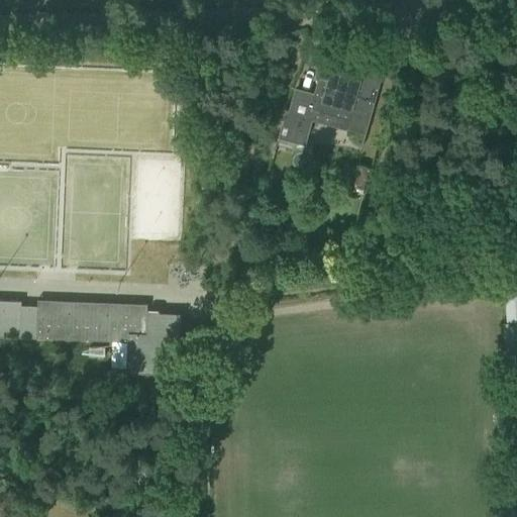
[(346,128),(366,133),(382,75),(363,70),(360,79),(330,70),(327,79),(318,77),(310,108),(334,115),(336,106),(351,110),(346,128)]
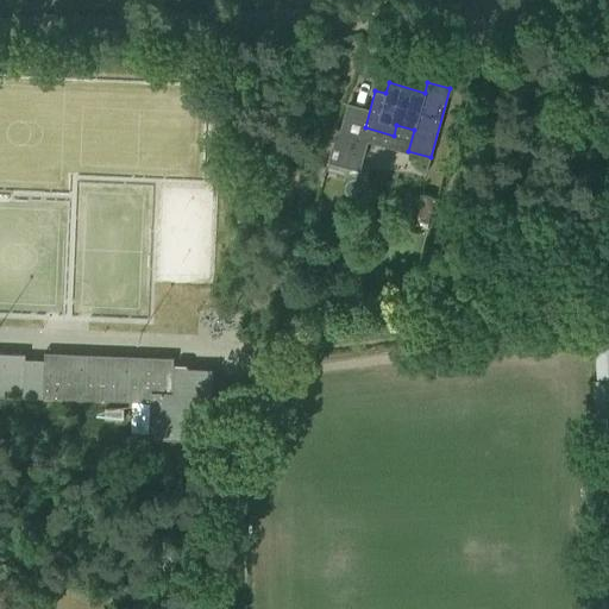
[(327,161),(359,171),(369,139),(337,130),(327,161)]
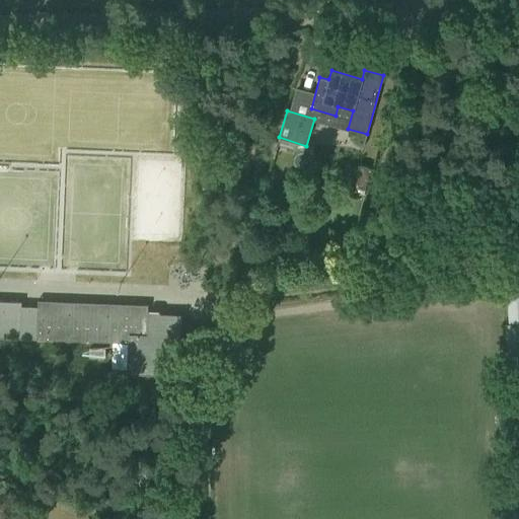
[(276,240),(274,249),(292,253),(294,243),(276,240)]
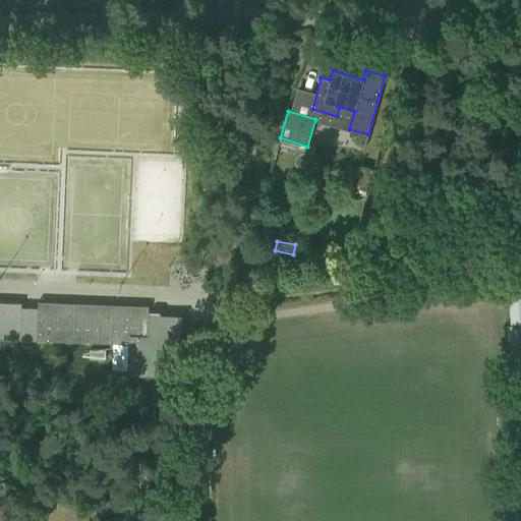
[(520,293),(510,294),(512,324),(520,323),(520,293)]
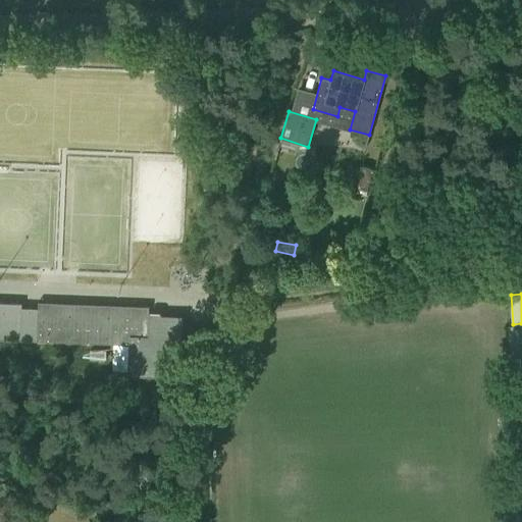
[(0,338),(19,341),(21,304),(0,302),(0,338)]
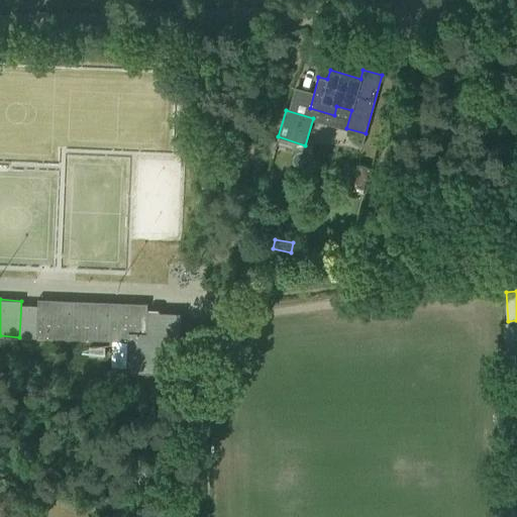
[(182,313),(160,312),(159,309),(151,309),(147,304),(38,300),(38,305),(37,305),(36,337),(127,341),(127,373),(180,374),(182,320),(182,313)]
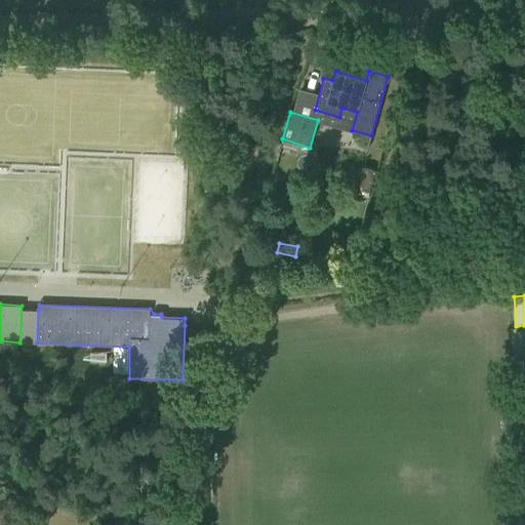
[(91,352),(90,361),(106,361),(107,353),(91,352)]
